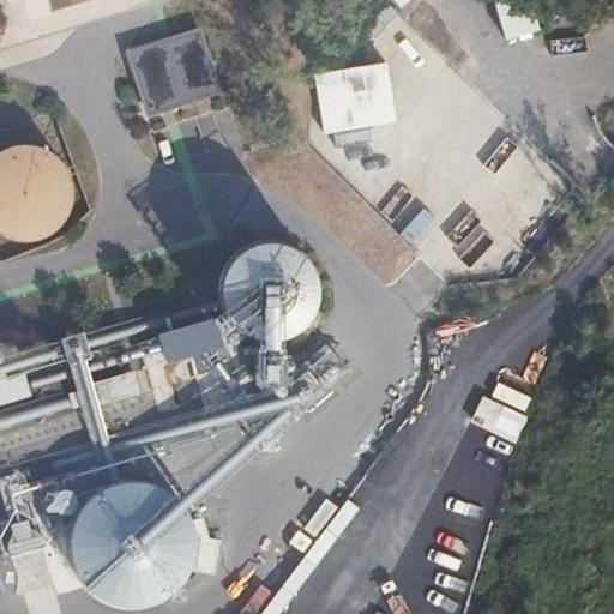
[(202,28),(132,50),(151,112),(222,89),(202,28)]
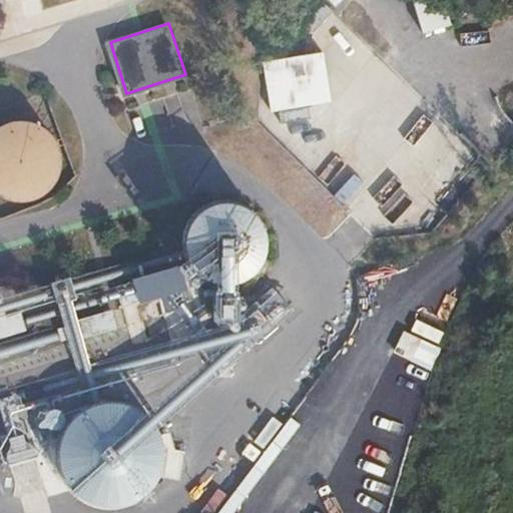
[(1,127),(0,127),(0,194),(1,196),(16,200),(28,200),(38,197),(46,191),(53,183),(58,174),(60,161),(58,148),(52,136),(42,127),(28,123),(16,121),(1,127)]
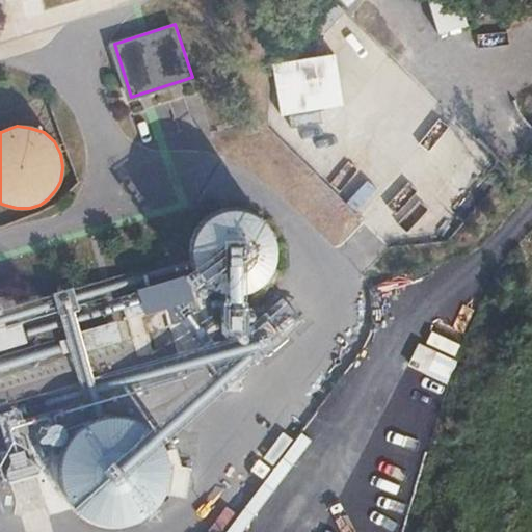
[(275,263),(277,255),(277,250),(276,237),(272,229),(268,222),(258,213),(245,209),(237,207),(229,208),(220,210),(209,217),(203,224),(198,232),(195,240),(194,248),(194,253),(195,262),(202,273),(210,283),(218,287),(222,289),(231,291),(243,290),(253,288),(260,284),(266,277),(271,271),(275,263)]
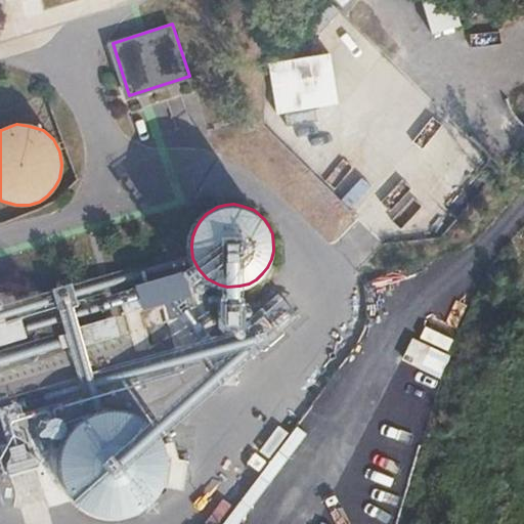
[(165,302),(170,321),(199,313),(186,269),(138,284),(145,308),(165,302)]
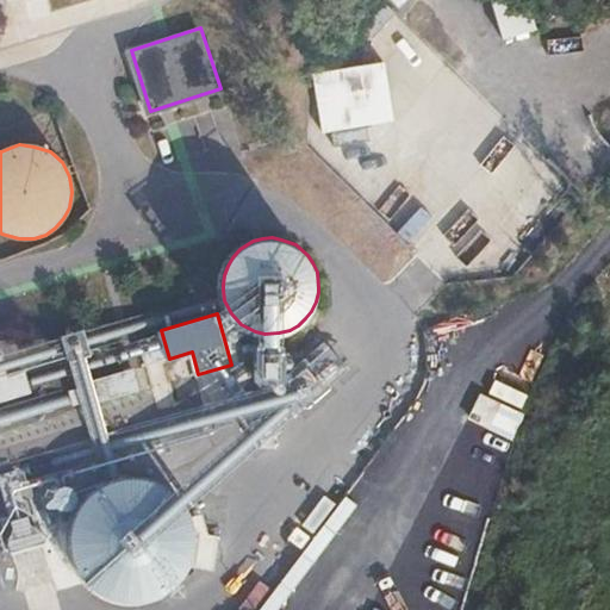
[(162,556),(165,547),(165,542),(162,527),(159,517),(153,509),(141,499),(128,493),(118,492),(107,493),(98,496),(86,504),(78,511),(73,521),(70,529),(68,540),(68,545),(70,555),(76,568),(87,579),(95,584),(100,586),(110,589),(125,587),(135,585),(144,580),(151,573),(157,566),(162,556)]
